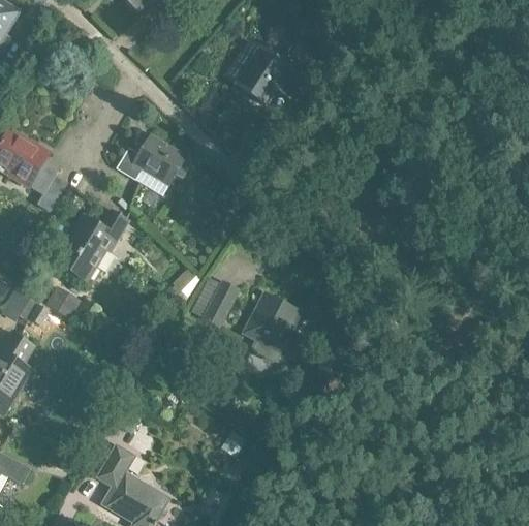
[(0,51),(2,53),(10,38),(4,34),(18,10),(0,0),(0,51)]
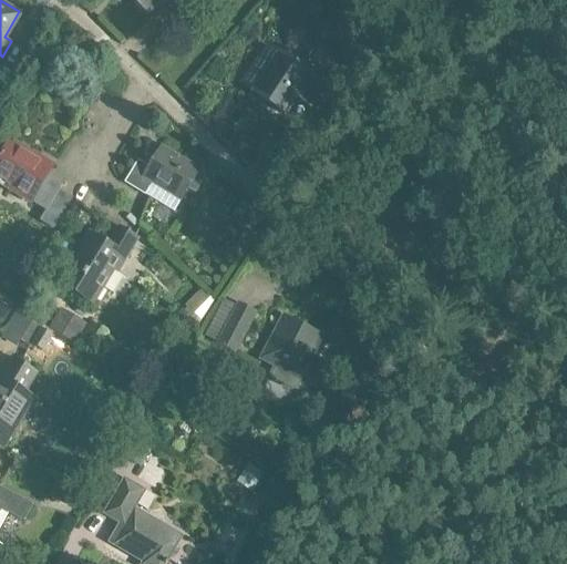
[(133,0),(147,12),(157,0),(133,0)]
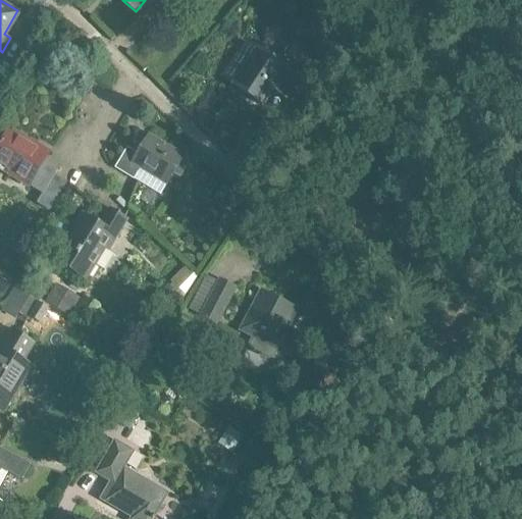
[(342,29),(334,35),(336,42),(345,44),(351,38),(349,31),(342,29)]
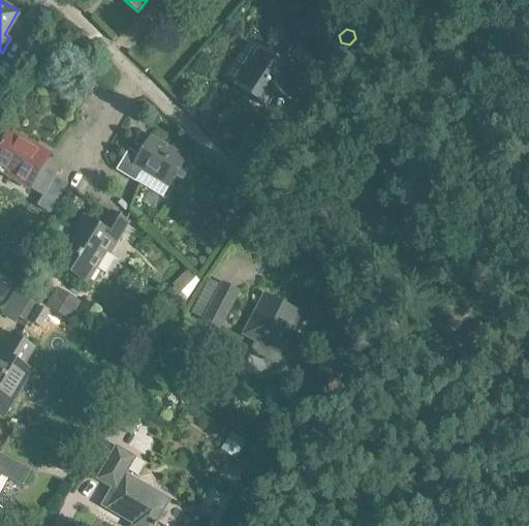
[(240,85),(239,87),(265,105),(283,78),(301,90),(322,59),(307,48),(294,39),(280,61),(265,50),(240,85)]
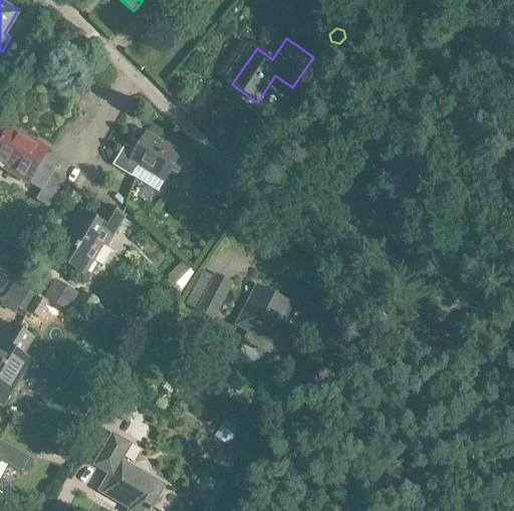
[(324,52),(313,68),(319,72),(330,56),(324,52)]
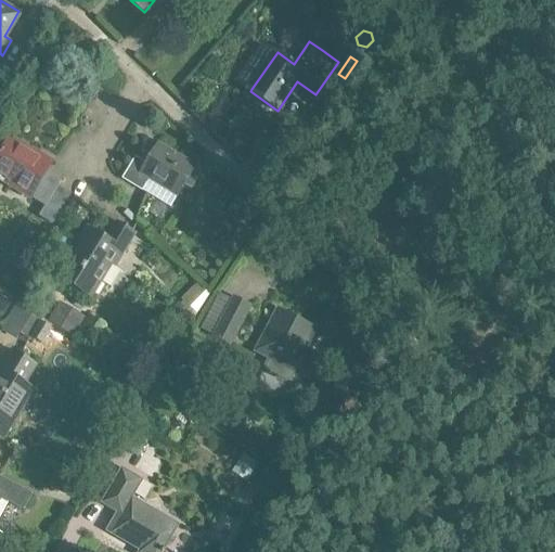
[(0,141),(0,172),(11,179),(9,183),(30,195),(43,204),(46,205),(46,204),(59,184),(61,180),(61,179),(63,176),(62,176),(61,175),(48,166),(51,159),(10,135),(4,144),(0,141)]
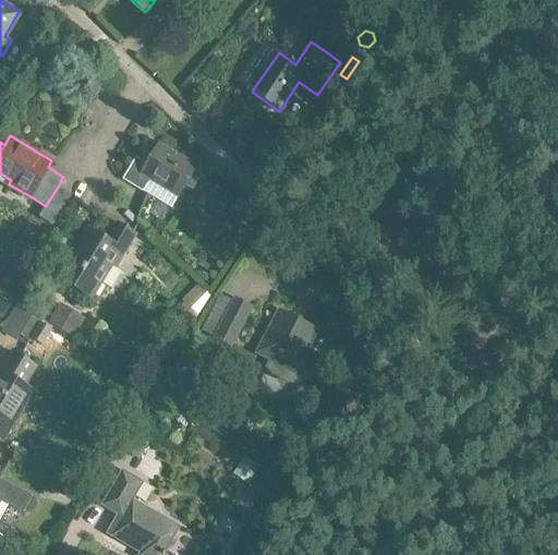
[(135,155),(122,178),(142,190),(143,189),(149,178),(177,194),(184,183),(192,189),(202,172),(193,168),(195,164),(158,142),(146,161),(135,155)]
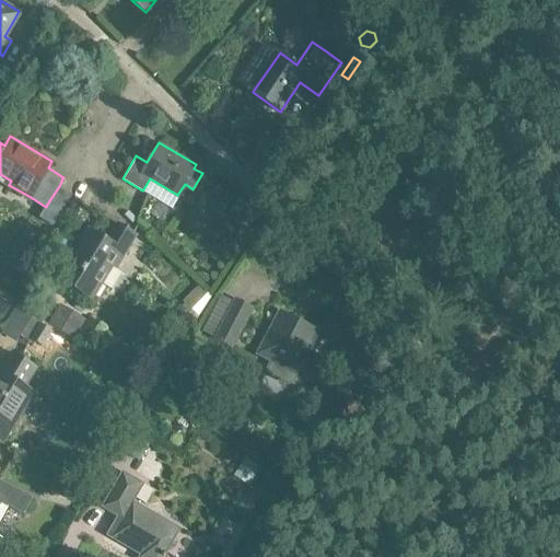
[(127,227),(117,220),(105,239),(90,230),(60,278),(90,297),(111,264),(115,267),(137,232),(127,227)]
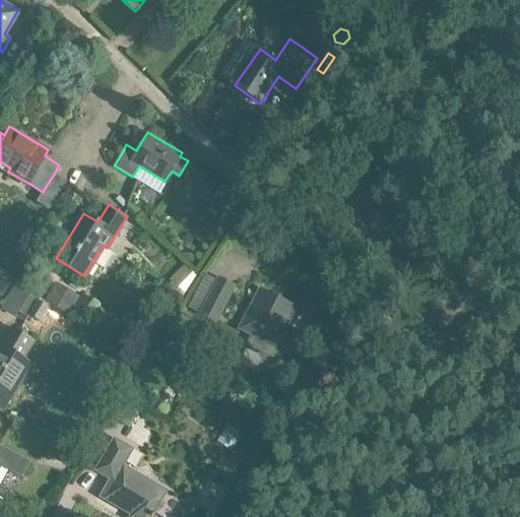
[(226,207),(219,217),(228,222),(229,223),(236,213),(226,207)]
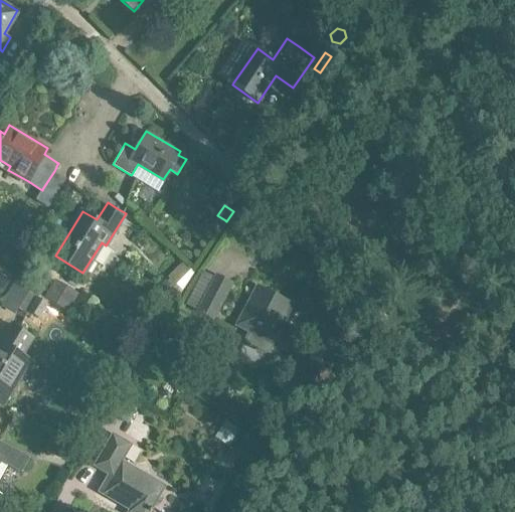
[(217,215),(209,226),(218,231),(225,220),(217,215)]
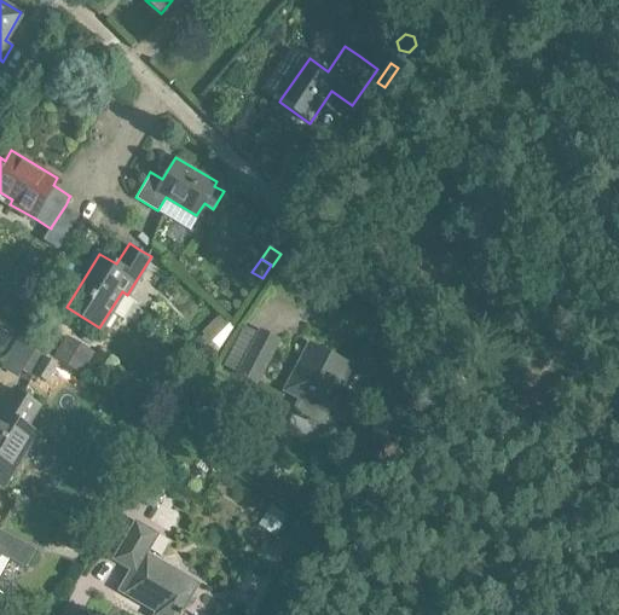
[(73,261),(67,270),(77,277),(84,268),(73,261)]
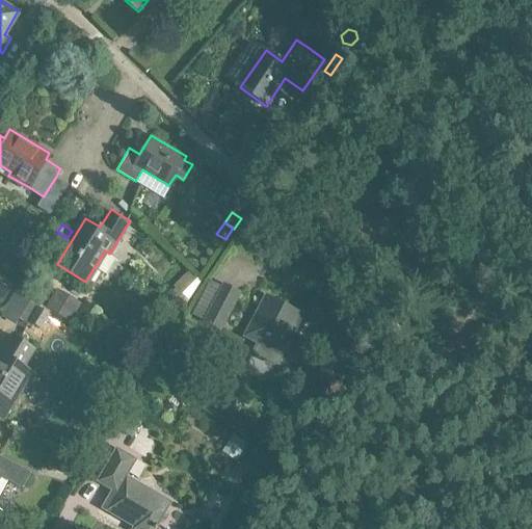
[(174,284),(176,286),(165,296),(177,306),(175,308),(179,311),(189,299),(189,298),(201,281),(188,269),(174,284)]
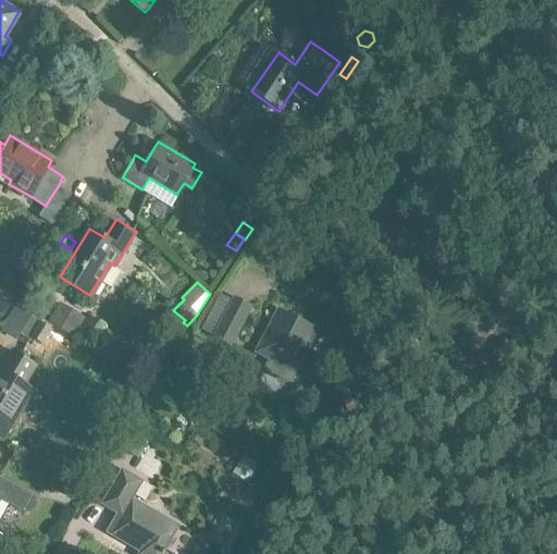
[(252,304),(234,295),(212,336),(231,345),(252,304)]
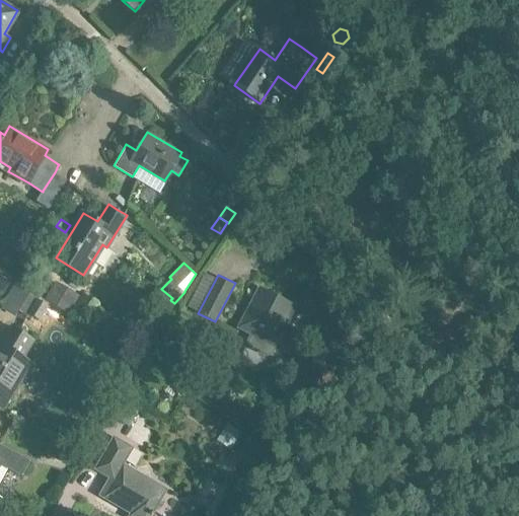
[(56,280),(45,299),(68,313),(80,295),(56,280)]
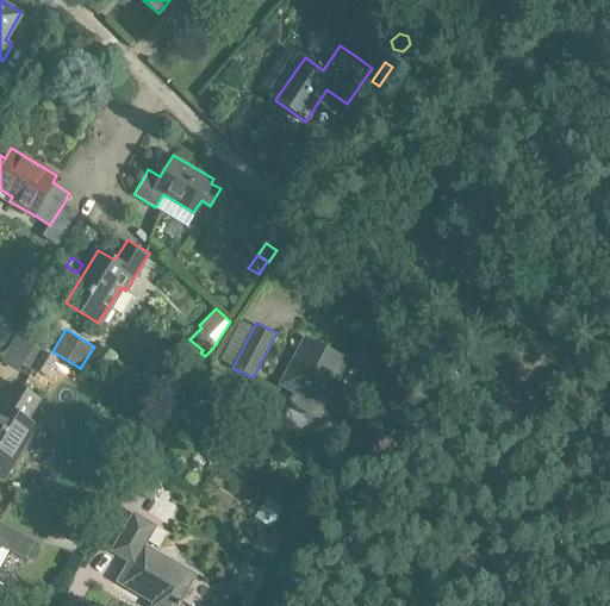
[(318,412),(322,406),(347,360),(304,337),(280,383),(294,391),(291,399),(293,407),(310,416),(318,412)]
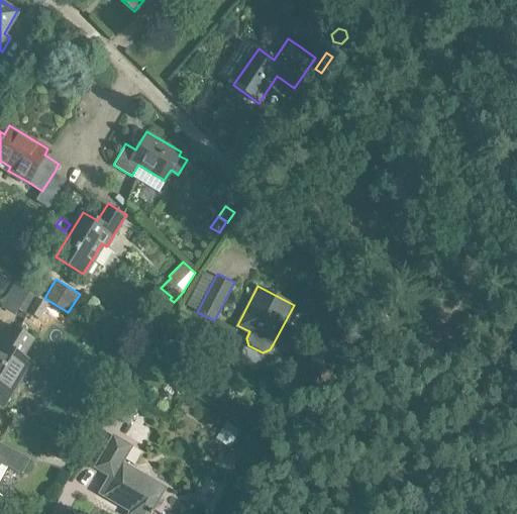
[(32,337),(11,324),(0,342),(0,400),(3,402),(29,358),(21,354),(32,337)]
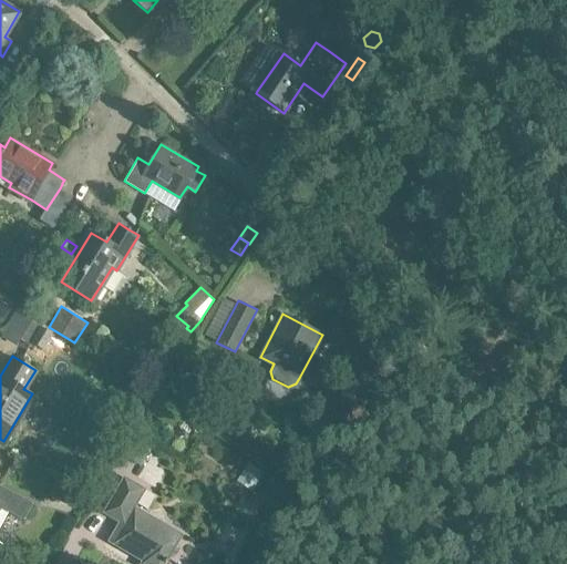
[(129,379),(120,393),(144,408),(153,392),(129,379)]
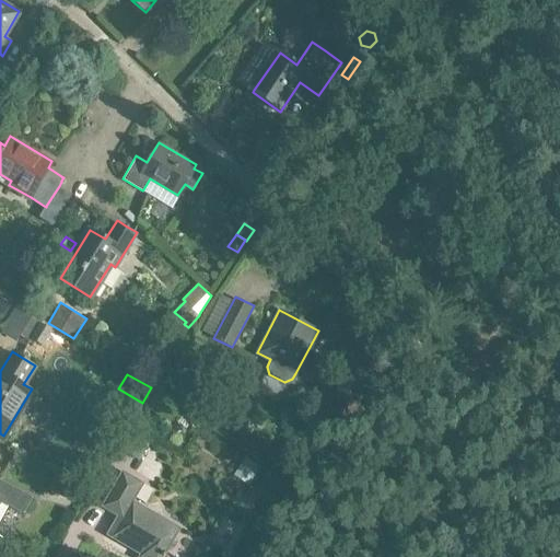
[(246,455),(233,474),(248,484),(260,465),(246,455)]
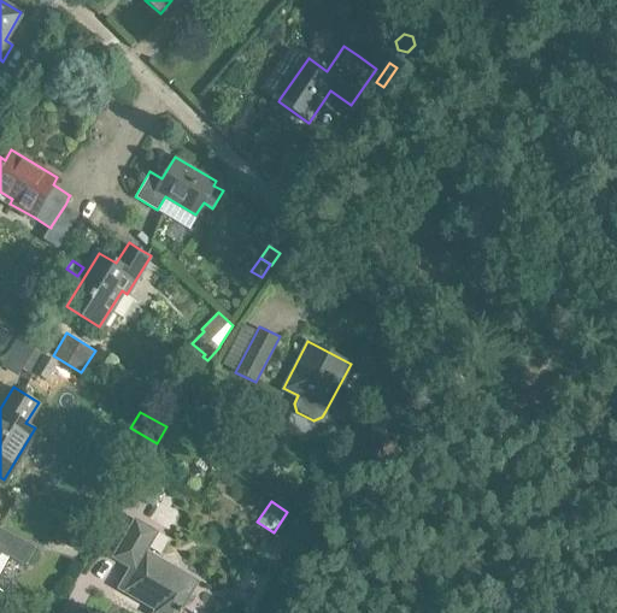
[(295,514),(291,520),(298,526),(303,520),(295,514)]
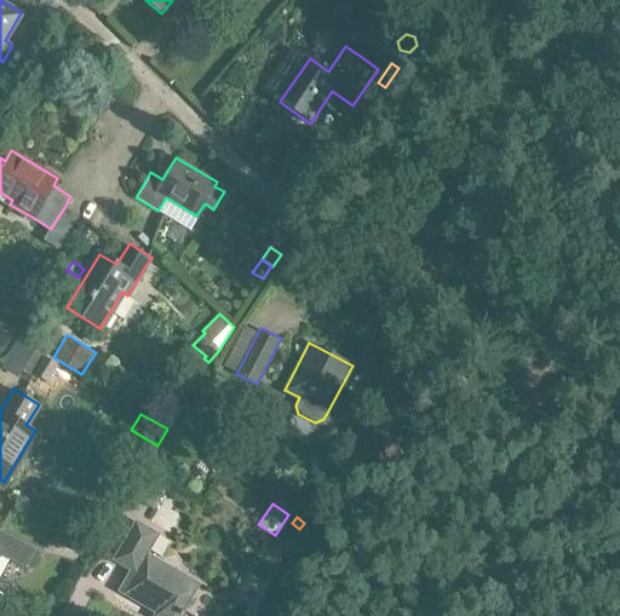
[(135,522),(114,558),(131,569),(119,589),(156,611),(153,615),(178,615),(197,583),(145,553),(149,547),(161,554),(170,541),(156,534),(135,522)]
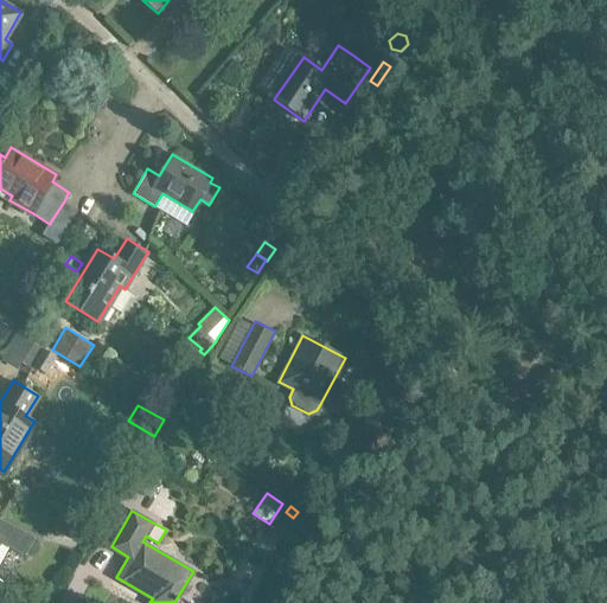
[(0,517),(0,541),(25,555),(34,537),(0,517)]
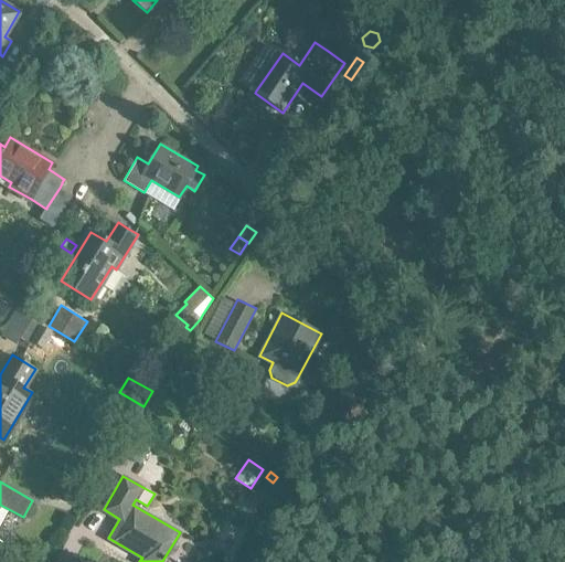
[(78,484),(70,502),(81,507),(89,488),(78,484)]
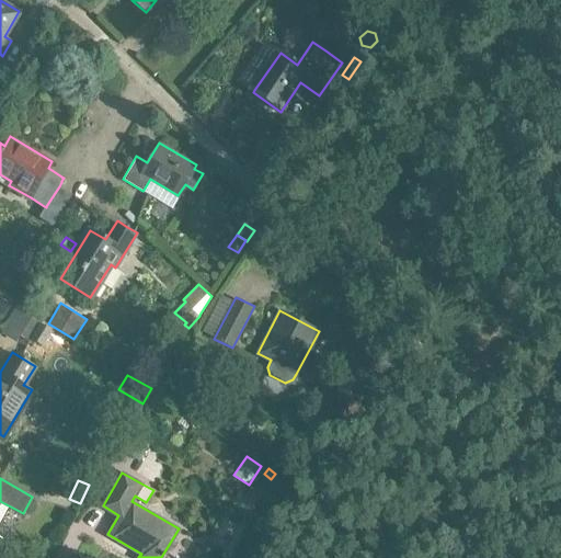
[(293,487),(285,497),(296,505),(304,494),(293,487)]
